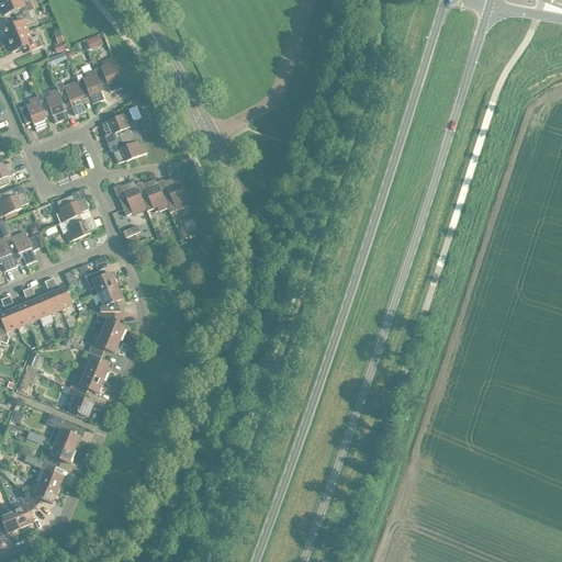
[(29,12),(34,10),(30,0),(27,0),(22,2),(21,0),(8,0),(0,3),(0,6),(4,15),(20,9),(22,14),(29,12)]
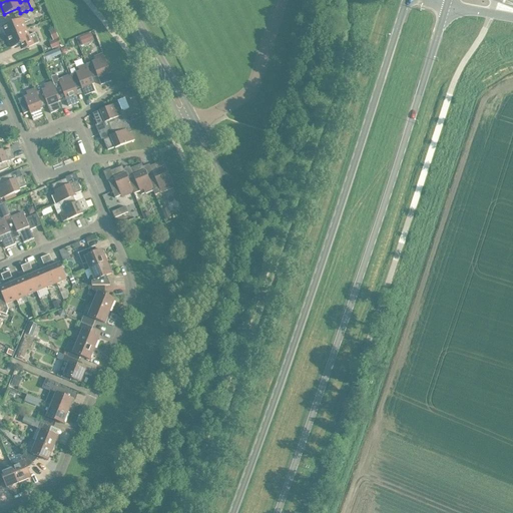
[(20,13),(14,15),(17,20),(3,26),(7,37),(25,29),(23,23),(30,20),(26,11),(20,13)]
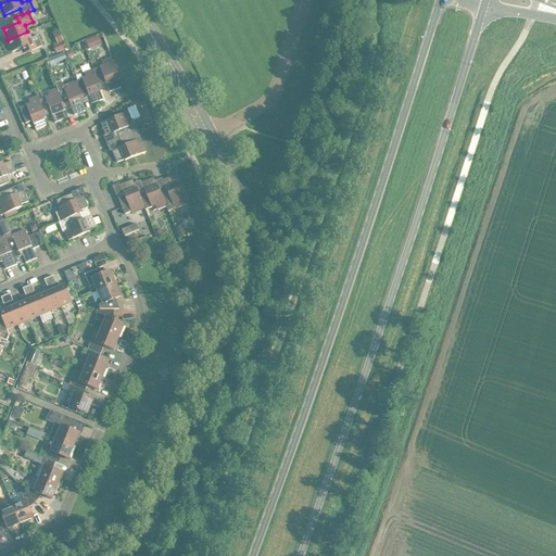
[(27,32),(8,40),(13,52),(27,46),(30,51),(42,46),(38,36),(30,38),(27,32)]
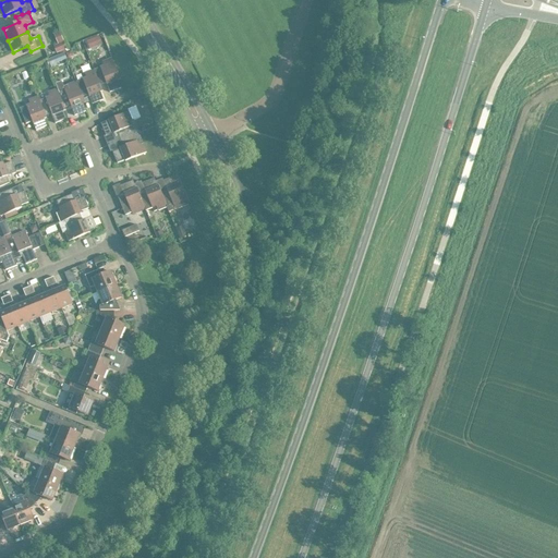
[(120,80),(111,58),(102,62),(104,65),(94,70),(99,85),(106,83),(109,93),(121,88),(118,80),(120,80)]
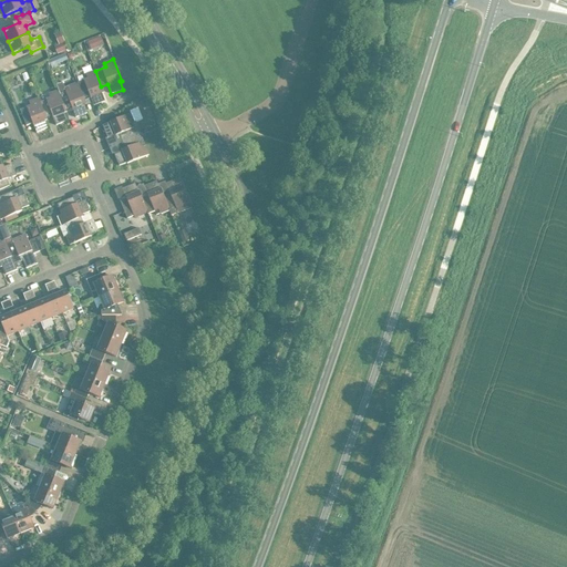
[(88,79),(76,83),(83,99),(90,96),(93,105),(104,101),(102,93),(103,92),(101,86),(95,71),(85,74),(88,79)]
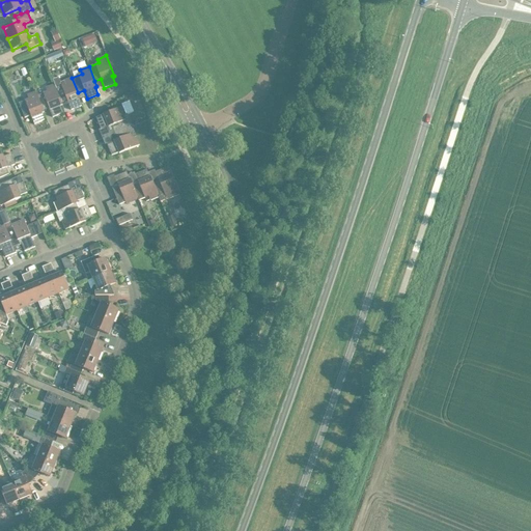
[(65,85),(55,88),(61,103),(66,101),(71,110),(81,106),(78,99),(80,98),(78,92),(72,78),(63,81),(65,85)]
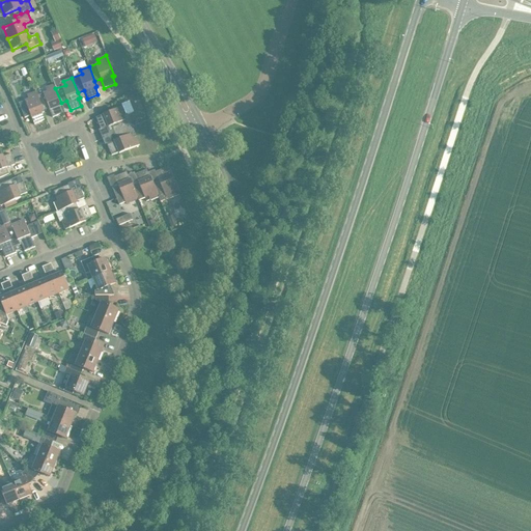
[(61,103),(55,88),(54,85),(45,88),(47,92),(37,95),(43,110),(49,108),(52,117),(62,113),(60,106),(61,105),(61,103)]
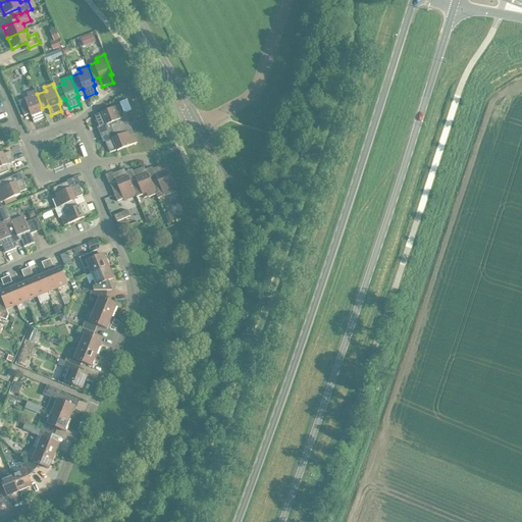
[(42,108),(37,94),(35,91),(27,94),(28,98),(18,101),(23,116),(30,113),(34,122),(44,118),(41,111),(43,110),(42,108)]
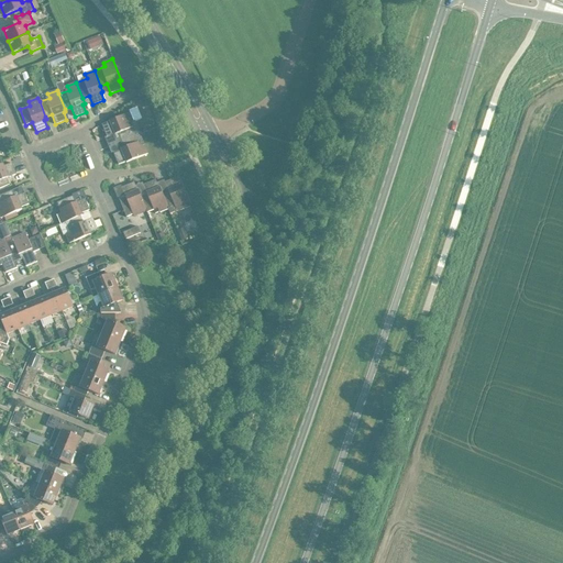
[(108,147),(140,134),(134,121),(141,118),(136,107),(129,110),(130,112),(101,124),(107,136),(103,138),(108,147)]
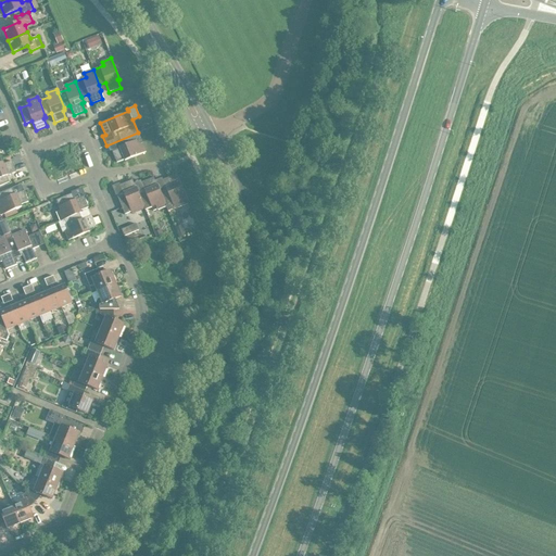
[(142,143),(138,133),(106,146),(109,151),(111,150),(116,163),(124,160),(125,161),(146,152),(142,143)]
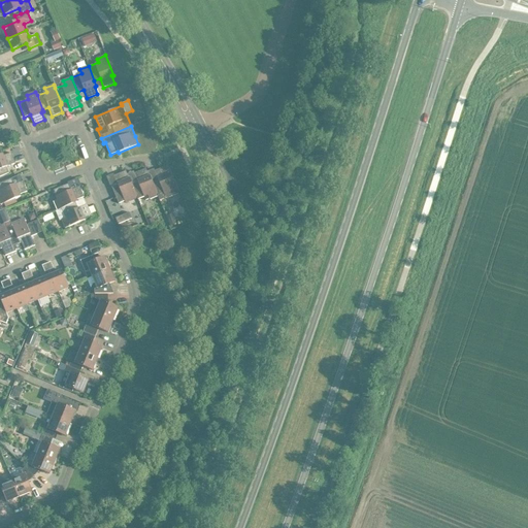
[(2,154),(0,154),(0,176),(8,173),(6,167),(14,163),(10,153),(3,156),(2,154)]
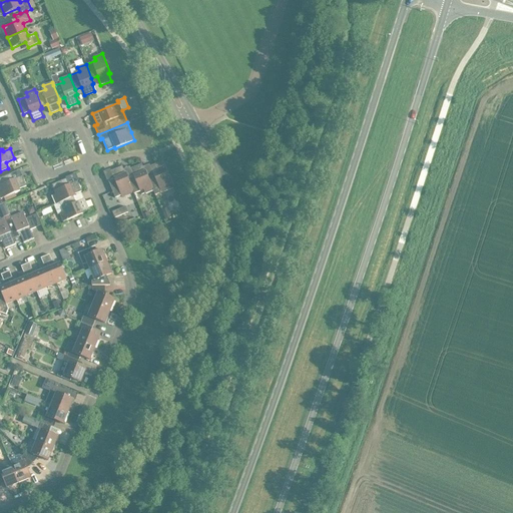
[(145,170),(147,177),(153,190),(155,194),(172,187),(164,168),(161,161),(149,166),(148,163),(142,166),(144,170),(145,170)]
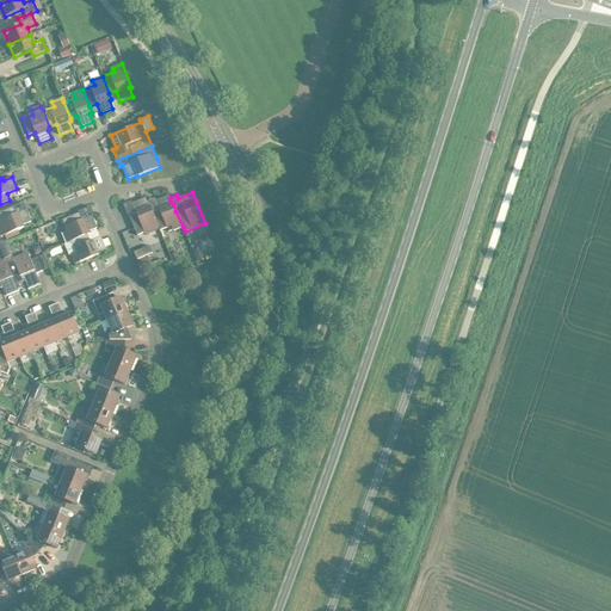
[(183,227),(176,211),(173,203),(172,203),(170,198),(168,195),(155,201),(154,198),(147,201),(148,207),(149,207),(159,229),(160,230),(166,228),(168,232),(183,227)]
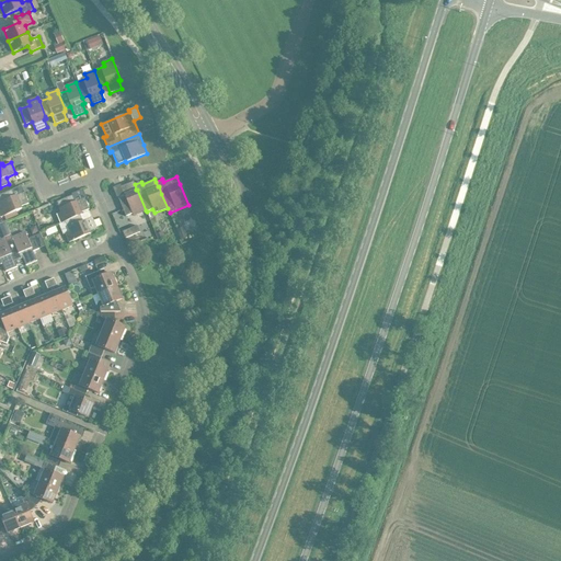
[(136,190),(135,184),(133,182),(121,186),(119,184),(113,187),(116,196),(117,196),(125,216),(132,214),(133,216),(146,210),(137,190),(136,190)]
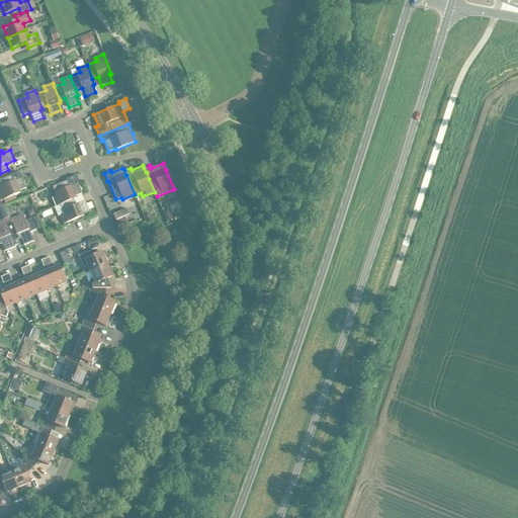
[(26,188),(19,172),(0,179),(0,189),(0,190),(0,199),(0,201),(20,193),(19,190),(26,188)]
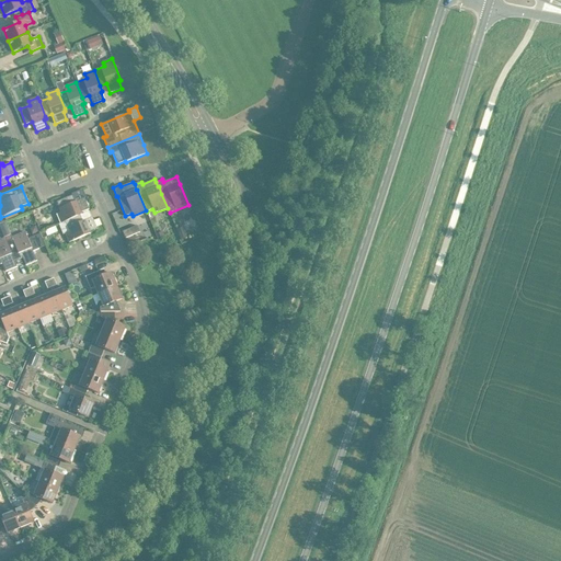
[(65,221),(80,215),(82,215),(81,213),(89,209),(84,198),(86,197),(82,189),(70,194),(71,196),(56,202),(60,213),(57,214),(60,224),(65,221)]
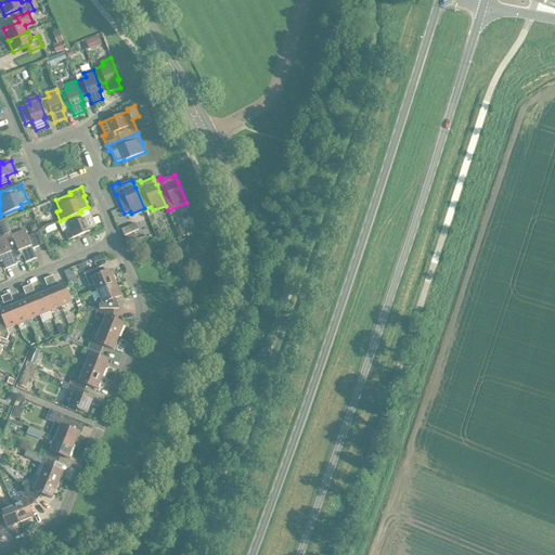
[(79,213),(64,219),(60,221),(68,240),(89,231),(88,229),(95,226),(91,215),(81,219),(79,213)]
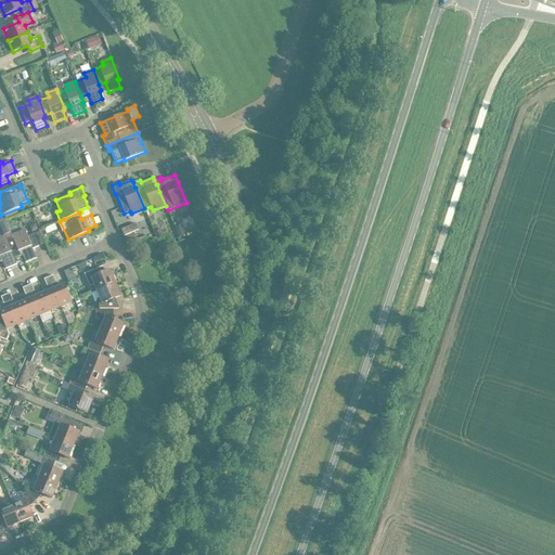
[(136,223),(120,229),(124,235),(138,230),(136,223)]
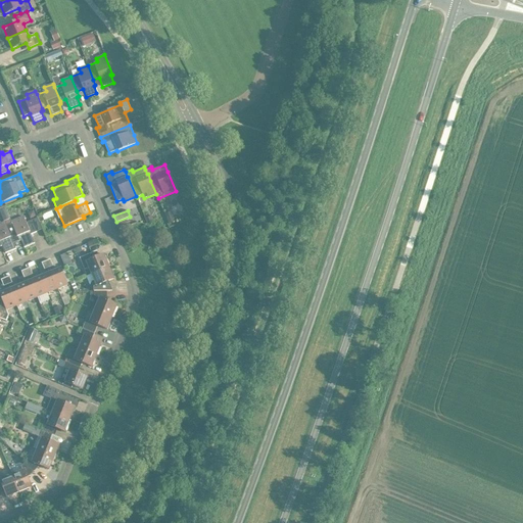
[(11,223),(18,241),(20,240),(24,247),(34,243),(31,234),(42,230),(37,218),(26,223),(22,217),(10,222),(11,223)]
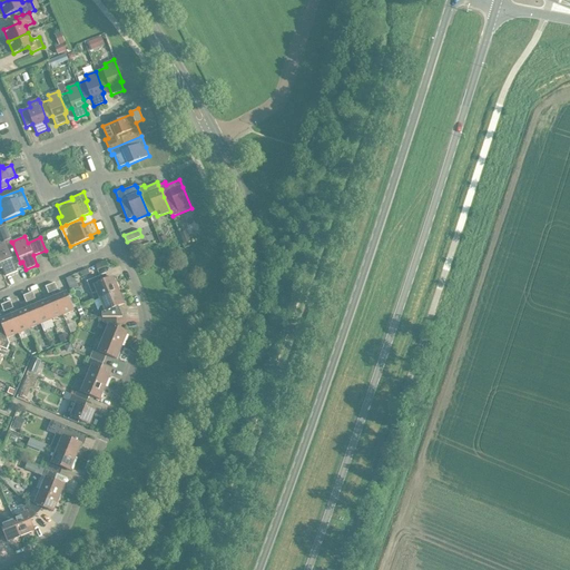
[(0,268),(2,268),(6,276),(17,272),(15,265),(20,263),(12,243),(6,245),(5,242),(0,243),(0,268)]
